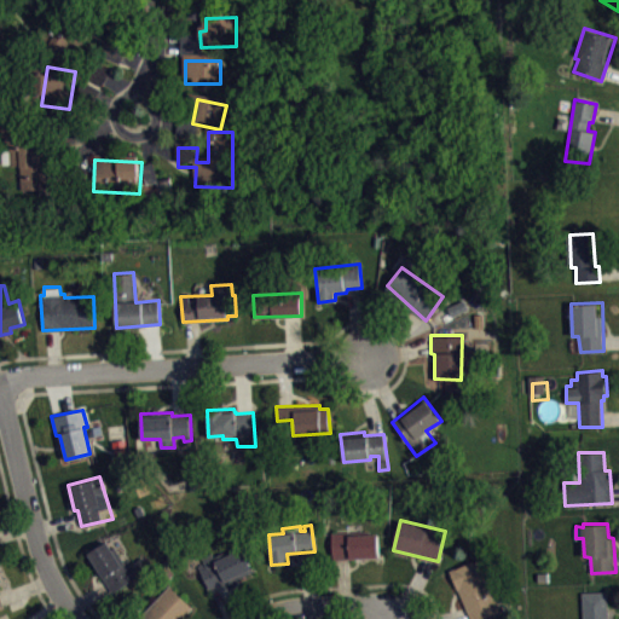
[(331,532),(369,530),(369,533),(379,533),(379,556),(333,559),(331,532)]
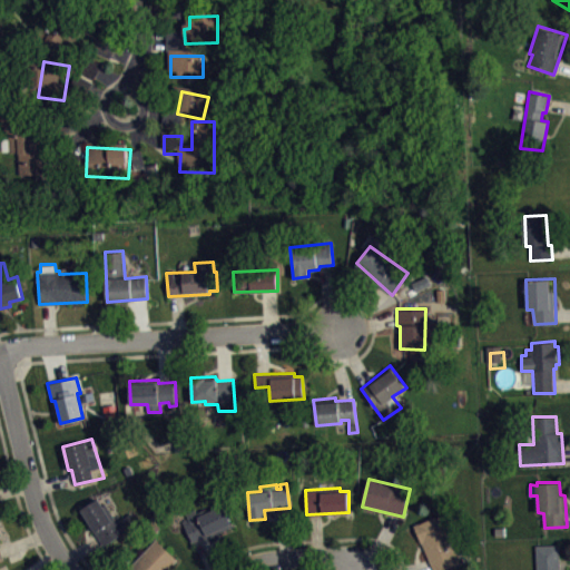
[(80,509),(98,499),(102,504),(105,503),(117,521),(130,513),(138,524),(102,546),(80,509)]
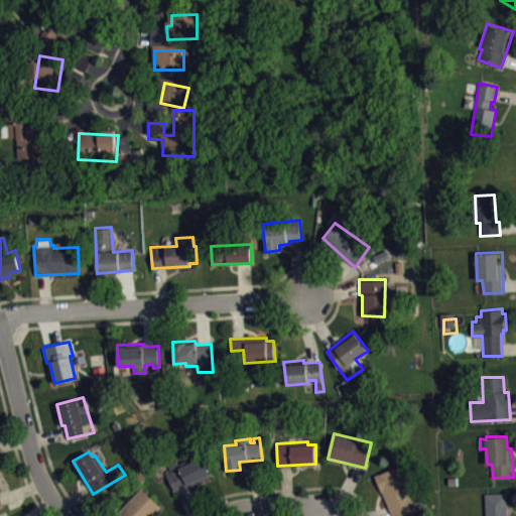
[(164,472),(169,469),(167,464),(175,460),(177,464),(186,460),(188,463),(201,457),(211,476),(187,487),(186,484),(174,490),(164,472)]
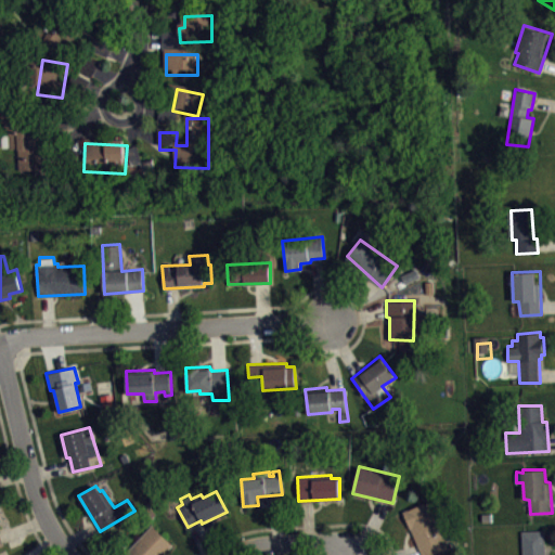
[(423,554),(404,510),(429,498),(450,545),(426,554),(423,554)]
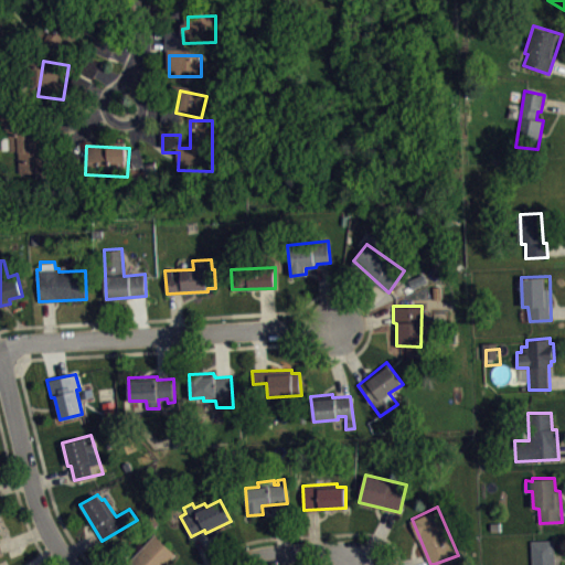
[(124,564),(155,534),(176,554),(164,564),(124,564)]
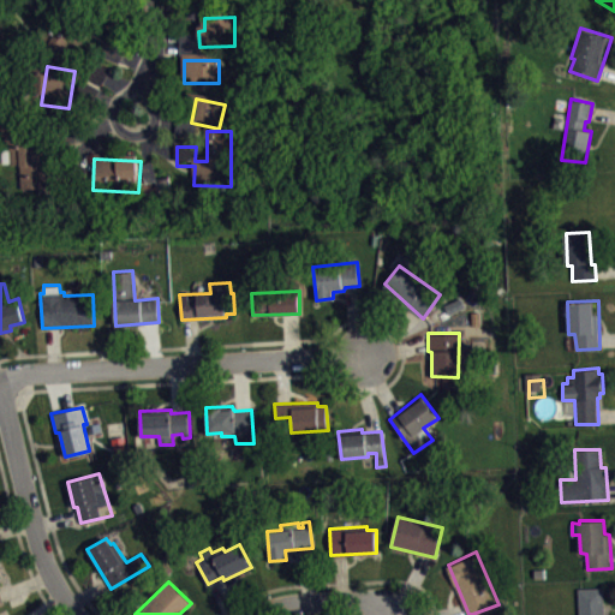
[(579,614),(578,586),(603,585),(603,614),(579,614)]
